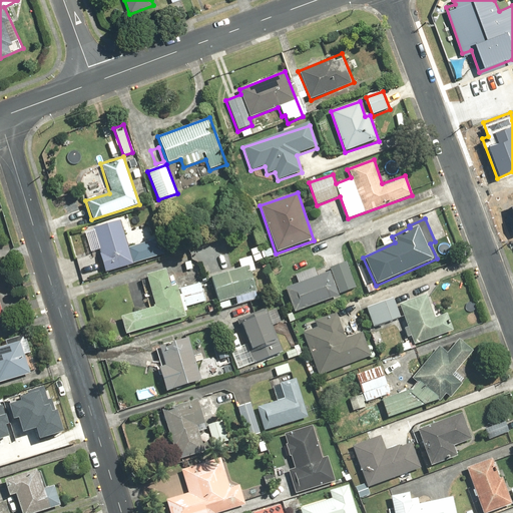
[(121,220),(93,228),(104,273),(133,266),(121,220)]
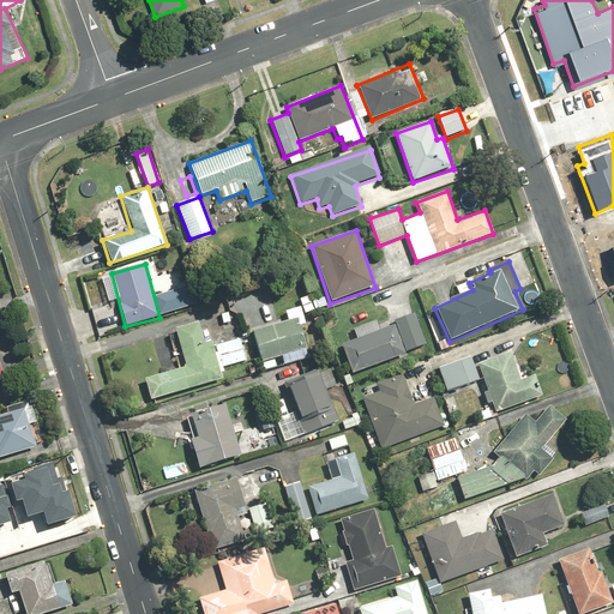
[(311,295),(300,298),(305,314),(327,308),(324,298),(313,301),(311,295)]
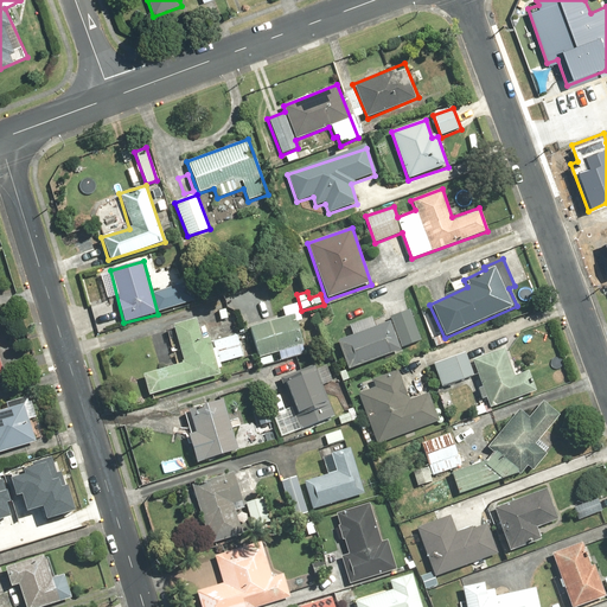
[(282,317),(249,326),(259,359),(302,347),(295,321),(302,320),(298,305),(281,310),(282,317)]
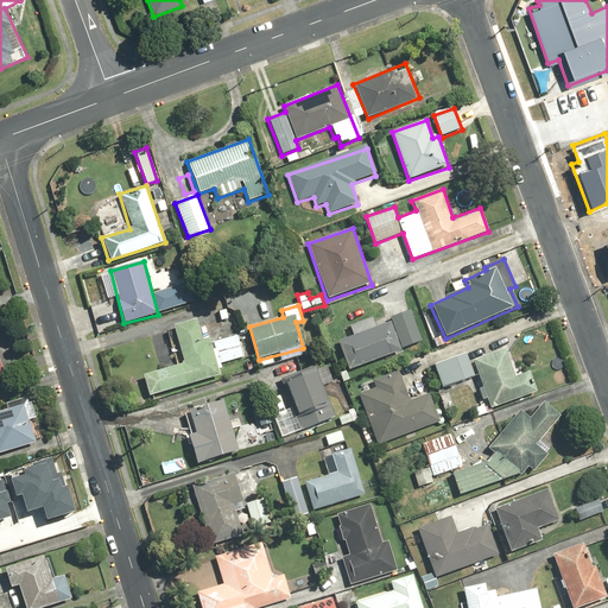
[(354,336),(337,343),(349,372),(423,342),(410,310),(390,318),(391,322),(375,328),(372,318),(349,327),(354,336)]
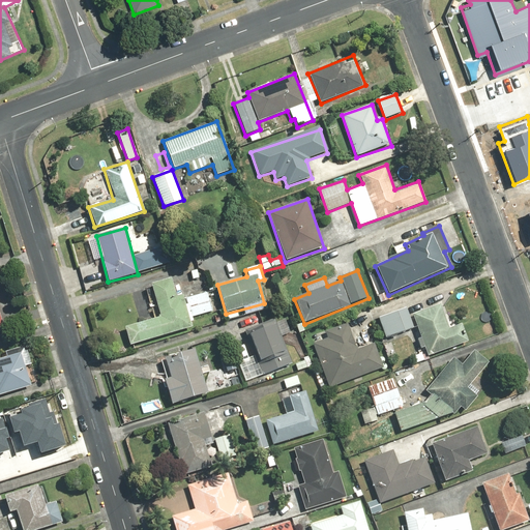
[(128,344),(171,333),(170,330),(192,325),(184,297),(176,299),(171,278),(152,284),(160,317),(124,326),(128,344)]
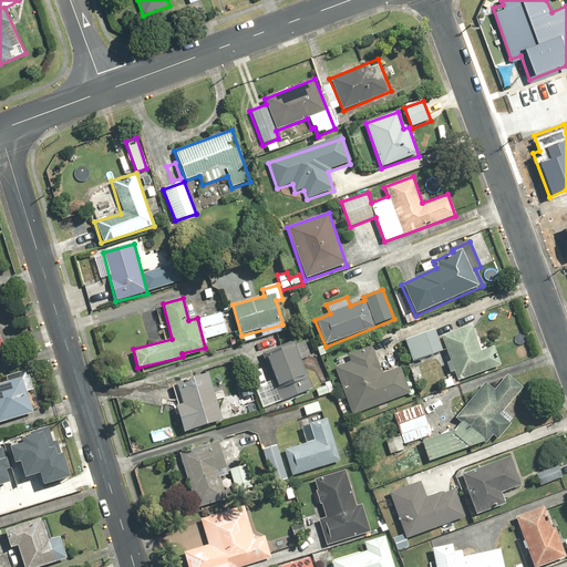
[(449,325),(402,340),(410,363),(445,351),(455,382),(501,367),(494,347),(482,351),(473,326),(451,333),(449,325)]
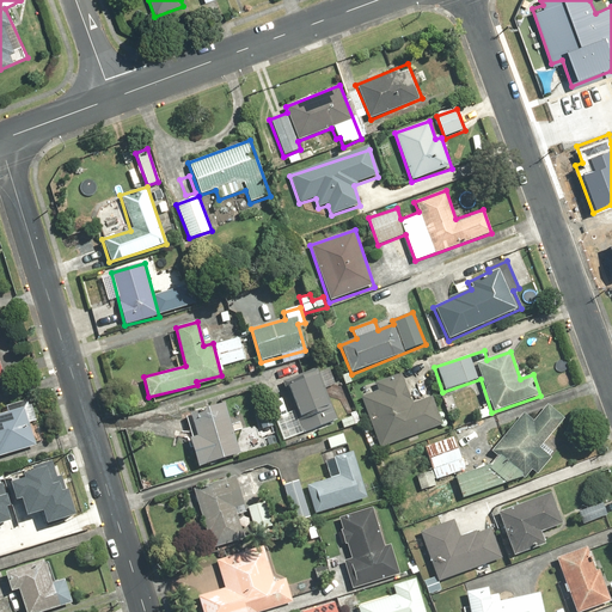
[(319,372),(286,384),(304,434),(337,421),(326,389),(335,385),(330,369),(319,373),(319,372)]
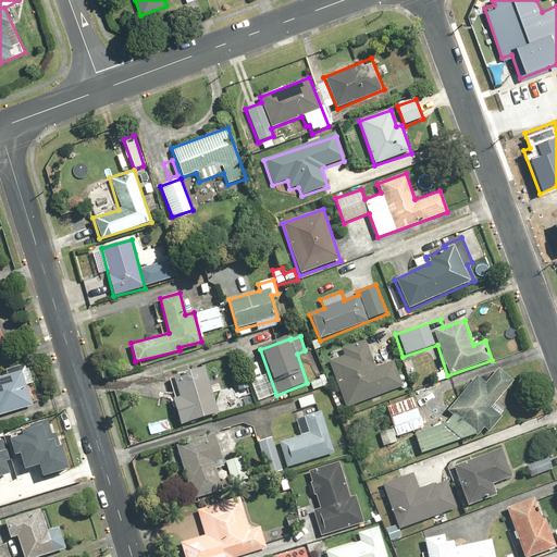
[(364,341),(343,348),(345,356),(327,361),(344,408),(403,387),(394,360),(373,367),(364,341)]
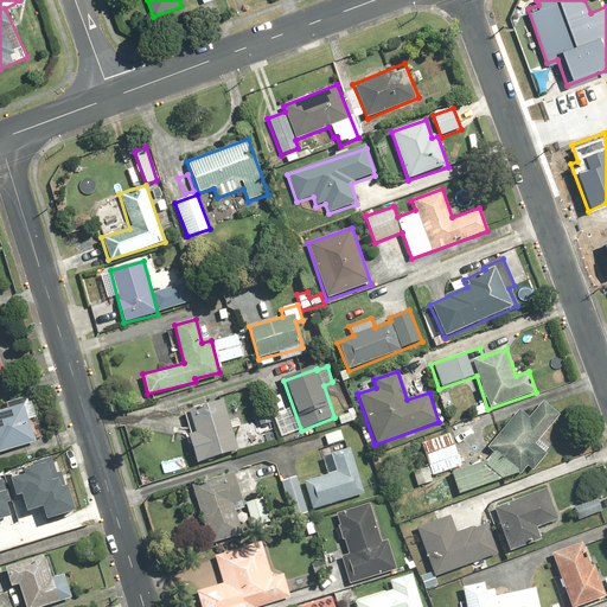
[(448,389),(438,394),(445,410),(455,406),(448,389)]
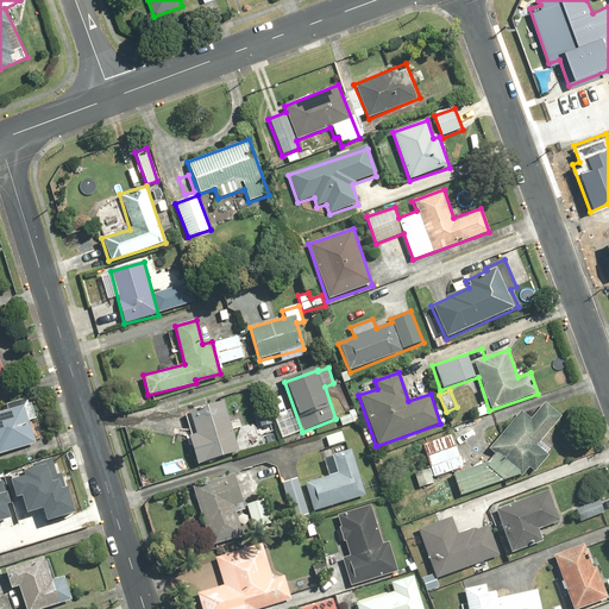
[(196,435),(189,437),(196,465),(239,453),(225,402),(189,412),(196,435)]
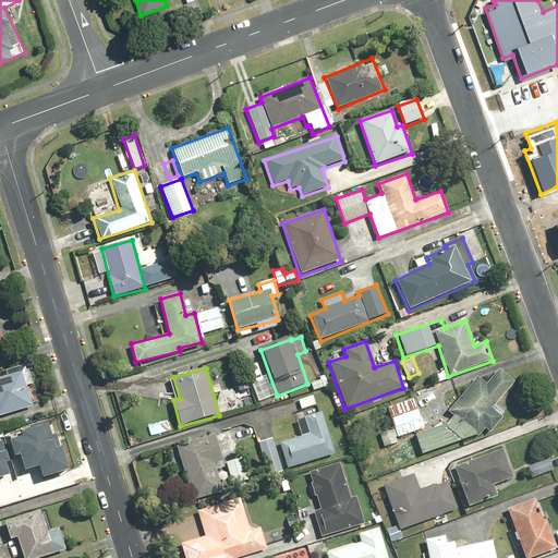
[(422,456),(472,436),(480,437),(486,429),(489,433),(504,416),(494,408),(516,383),(500,368),(484,386),(476,378),(446,411),(451,416),(443,426),(414,437),(422,456)]
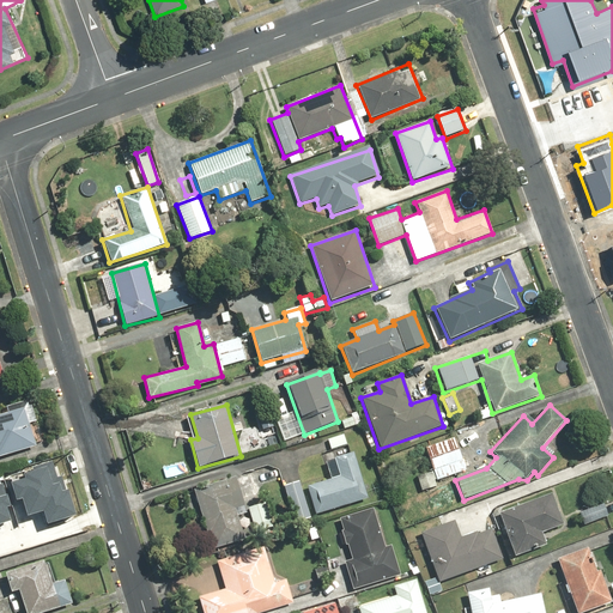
[(0,456),(34,447),(22,407),(0,413),(0,456)]
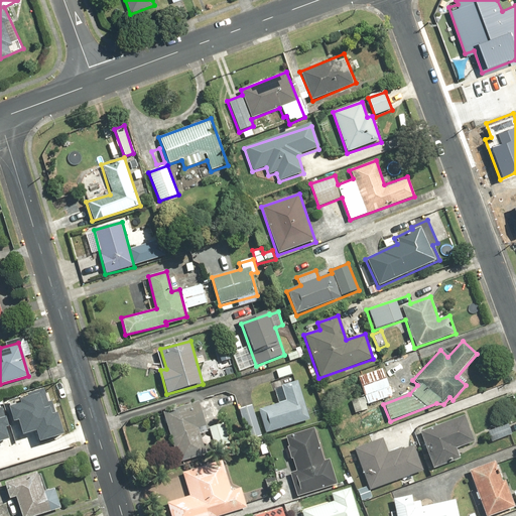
[(218,347),(221,361),(229,359),(226,345),(218,347)]
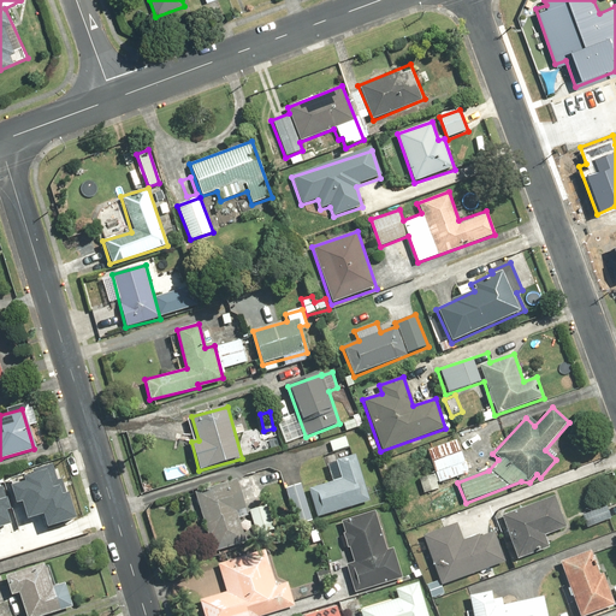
[(354,419),(343,422),(345,432),(361,426),(357,414),(353,415),(354,419)]
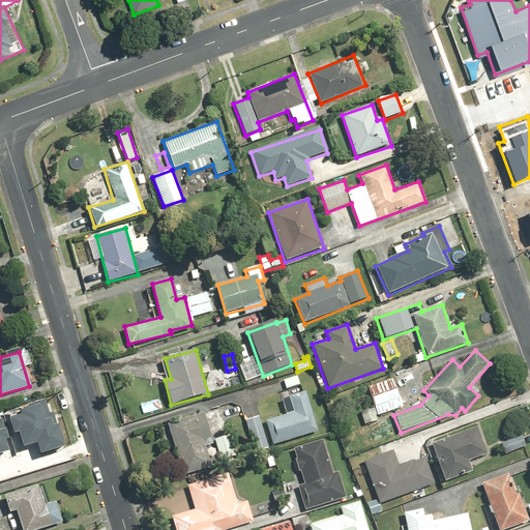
[(392,378),(367,386),(375,407),(361,411),(364,421),(405,409),(398,388),(395,389),(392,378)]
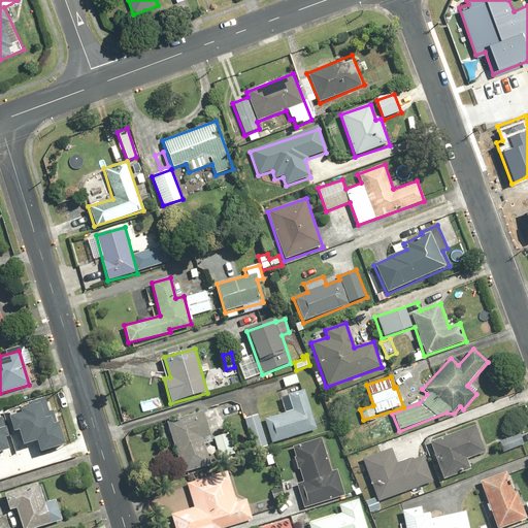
[(285,414),(264,420),(270,443),(316,431),(304,390),(287,395),(288,400),(282,401),(285,414)]
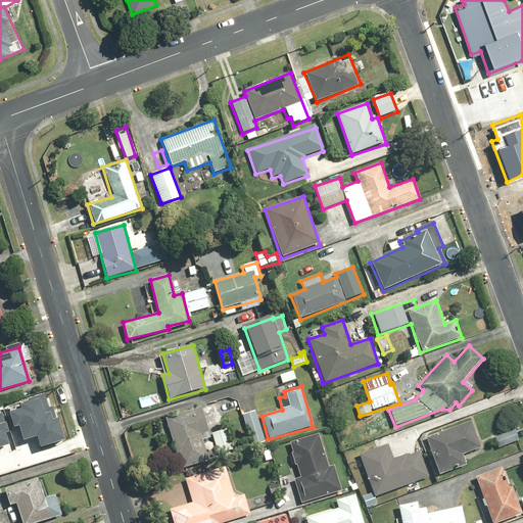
[(28,400),(8,407),(14,426),(19,425),(24,439),(37,435),(40,445),(65,438),(58,416),(55,417),(47,390),(27,396),(28,400)]
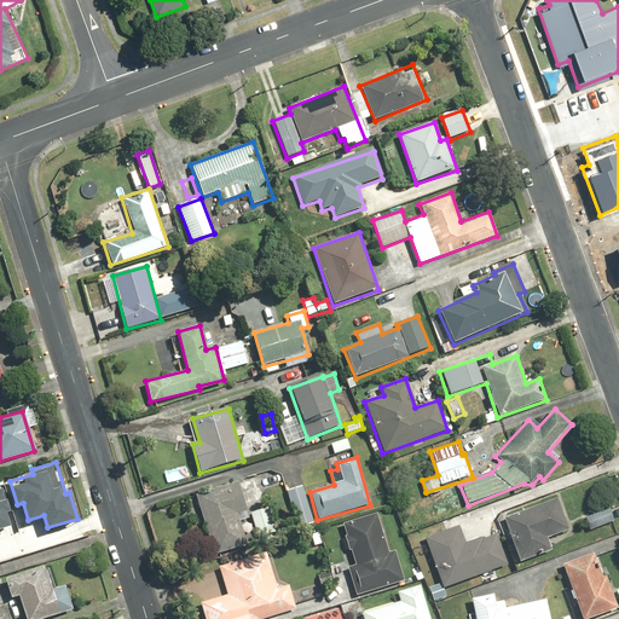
[(239,482),(195,495),(212,556),(248,547),(238,514),(247,512),(239,482)]
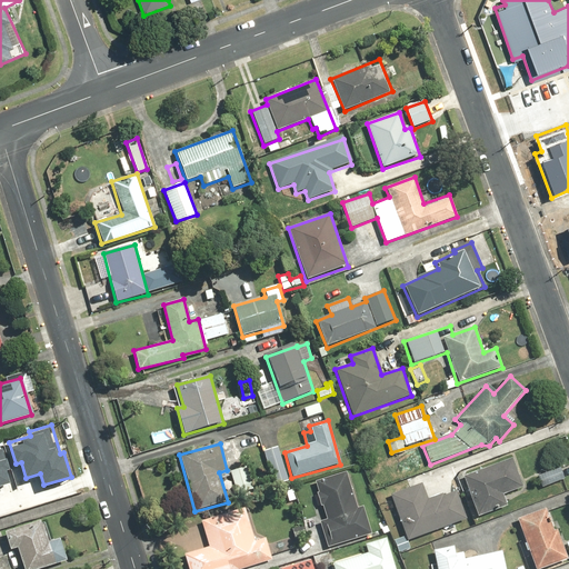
[(278,446),(262,450),(273,486),(288,481),(278,446)]
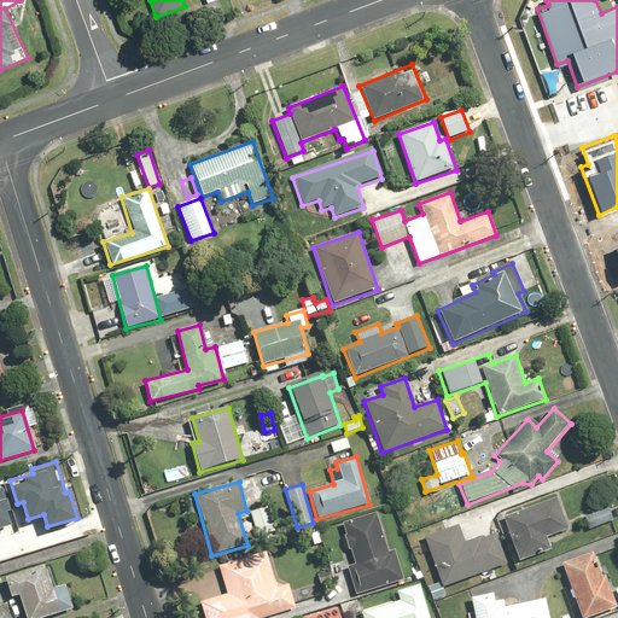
[(0,526),(11,524),(7,511),(11,509),(4,485),(0,485),(0,526)]
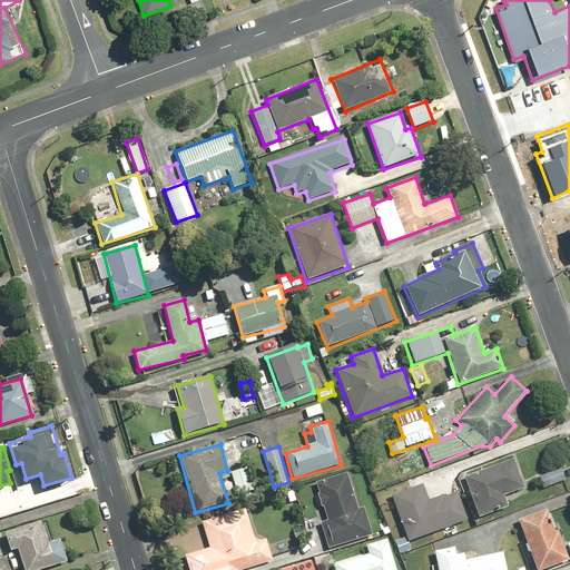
[(513,458),(464,477),(479,517),(508,507),(503,495),(524,488),(513,458)]
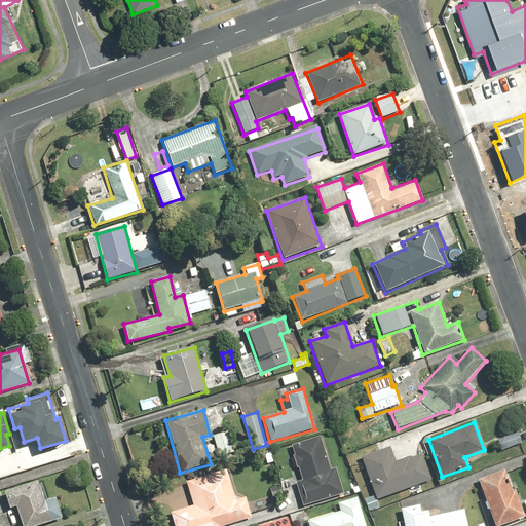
[(516,430),(495,438),(500,452),(521,445),(516,430)]
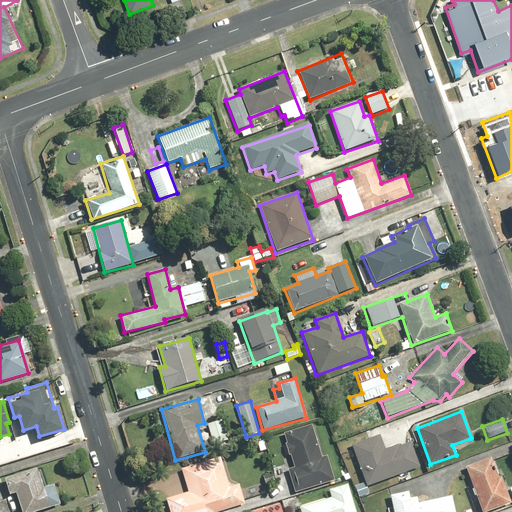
[(223,420),(207,424),(212,443),(228,439),(223,420)]
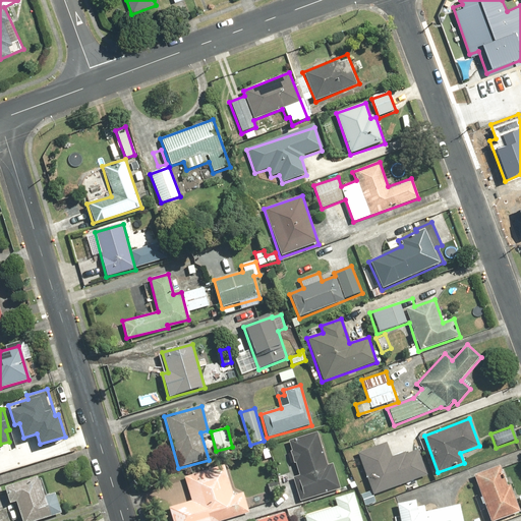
[(317,433),(288,443),(298,474),(291,476),(299,501),(340,488),(333,464),(327,465),(317,433)]
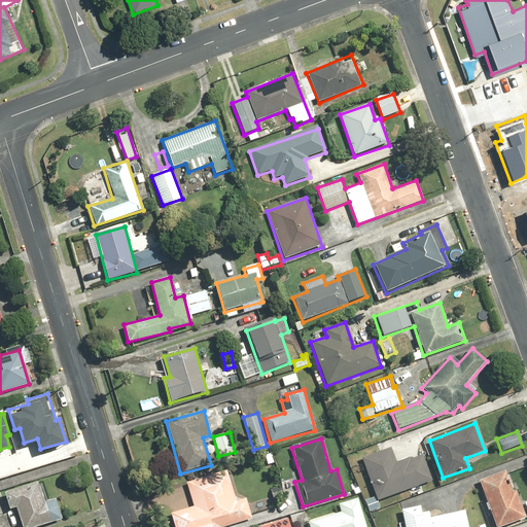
[(391,447),(362,457),(377,500),(421,485),(424,493),(440,488),(436,478),(432,480),(424,454),(397,463),(391,447)]
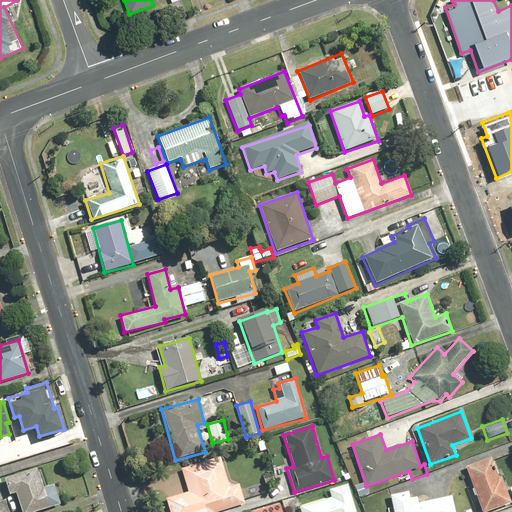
[(495,456),(464,467),(480,511),(487,511),(511,504),(495,456)]
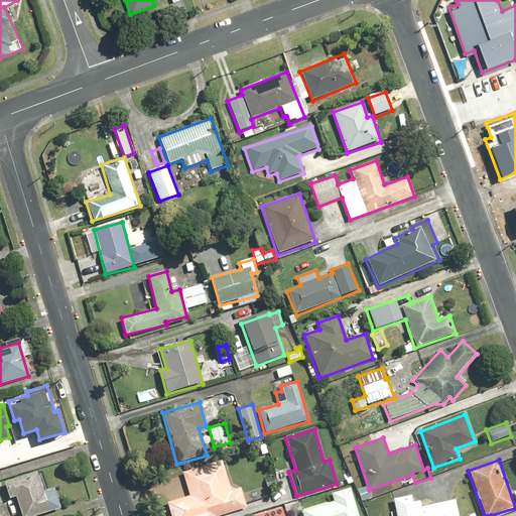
[(188,496),(166,503),(169,515),(216,515),(247,506),(240,485),(232,488),(223,461),(181,474),(188,496)]
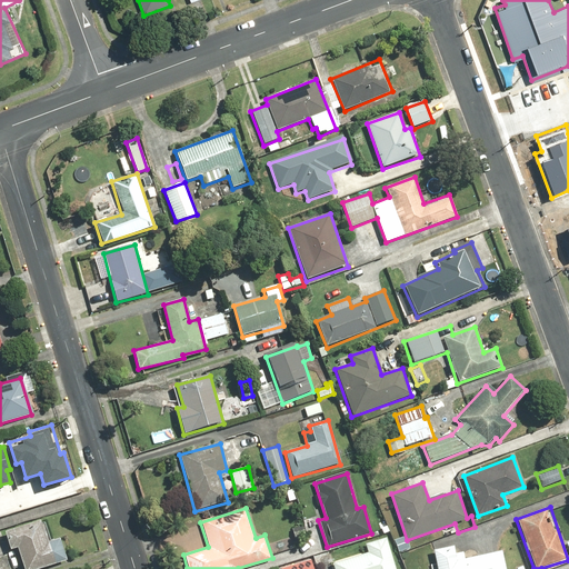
[(43,521),(3,533),(9,551),(16,549),(21,568),(40,568),(69,560),(61,538),(50,542),(43,521)]
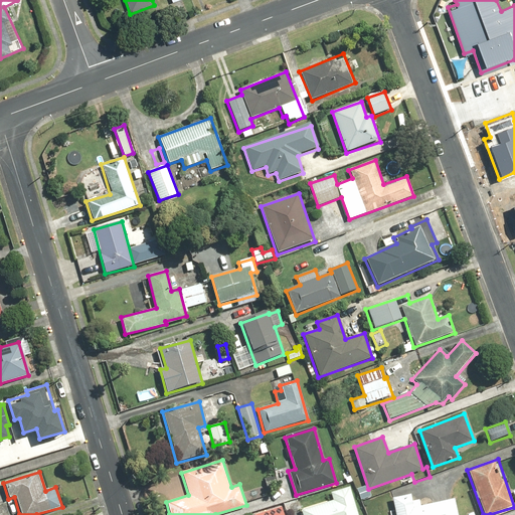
[(333,501),(301,510),(302,514),(358,514),(350,485),(330,491),(333,501)]
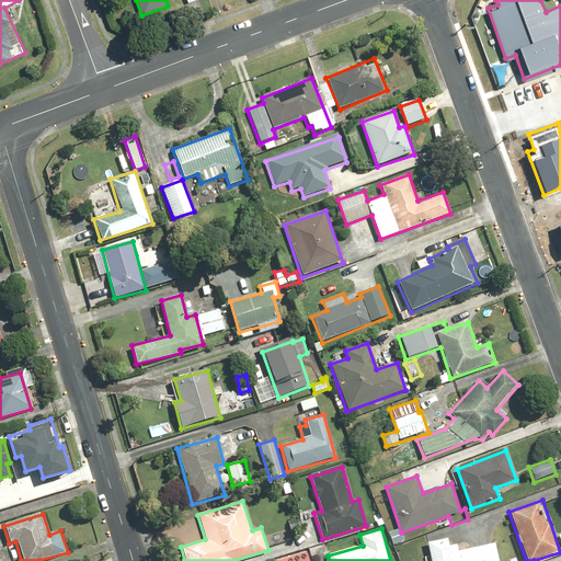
[(449,537),(426,542),(430,560),(499,560),(495,541),(451,550),(449,537)]
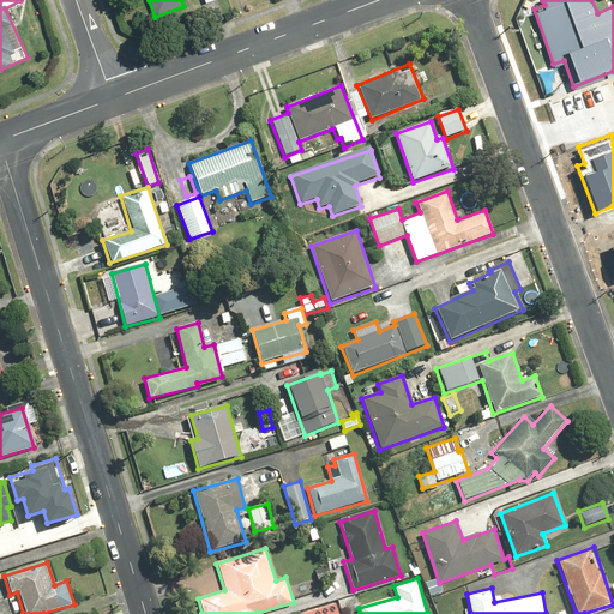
[(337,613),(335,603),(302,613),(337,613)]
